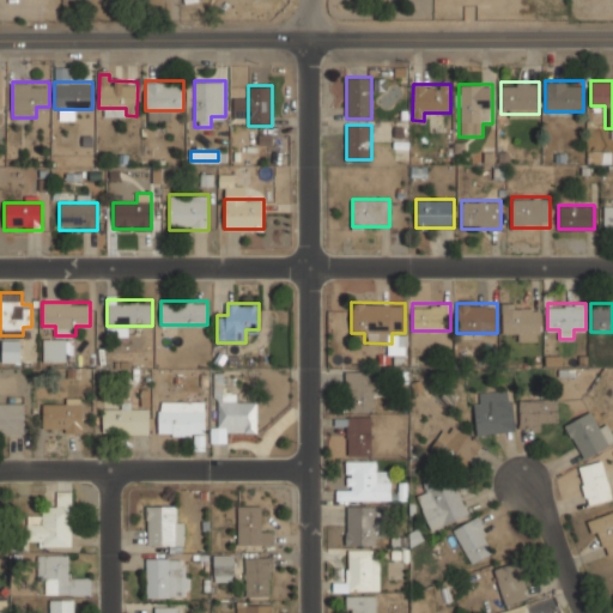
[(515,341),(540,341),(540,304),(503,304),(503,333),(515,333),(515,341)]
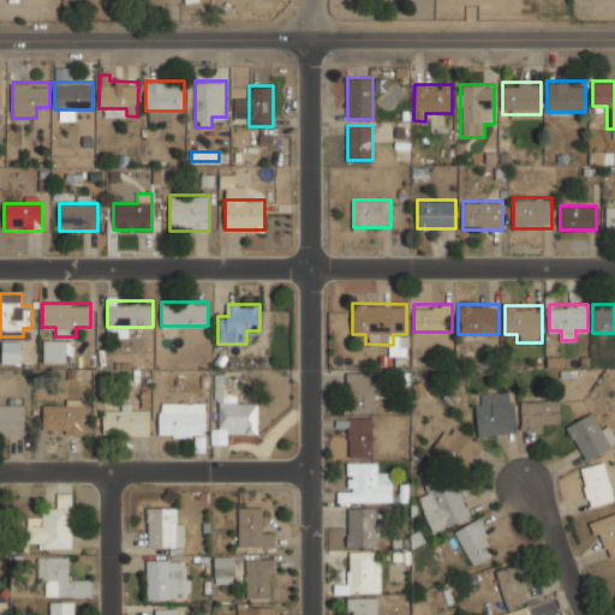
[(66,362),(66,340),(43,340),(43,362),(66,362)]
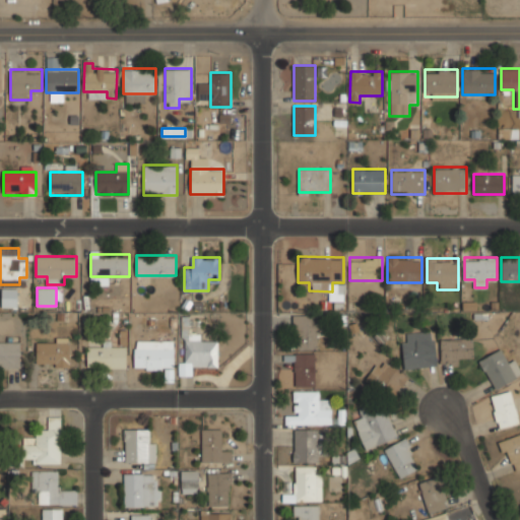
[(2,307),(17,307),(17,288),(2,288),(2,307)]
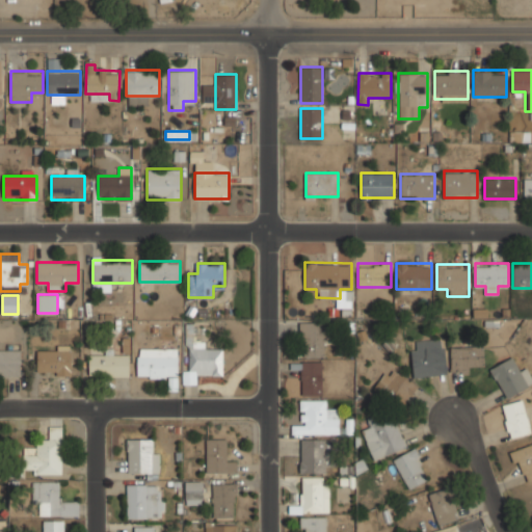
[(325,322),(300,322),(300,357),(325,357),(325,322)]
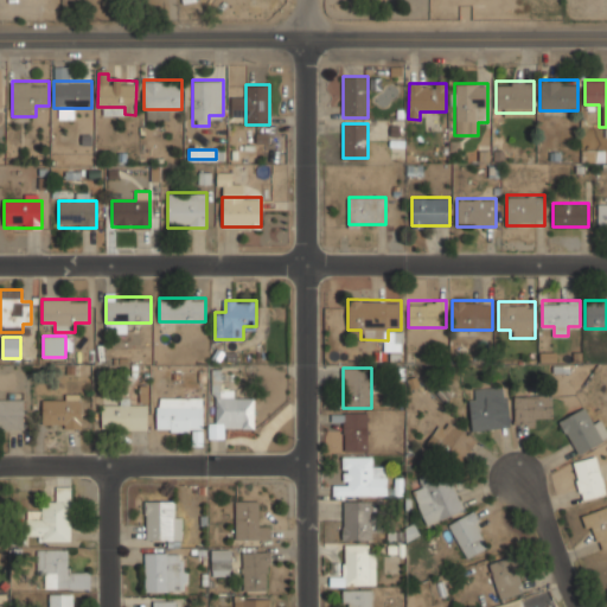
[(472,432),(511,427),(505,385),(475,389),(477,398),(468,400),(472,432)]
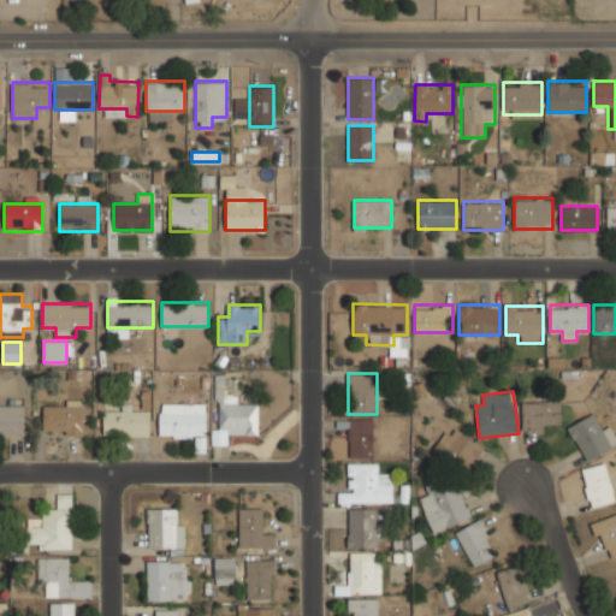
[(227,444),(227,433),(258,434),(259,403),(238,403),(238,396),(220,396),(219,428),(213,428),(212,444),(227,444)]
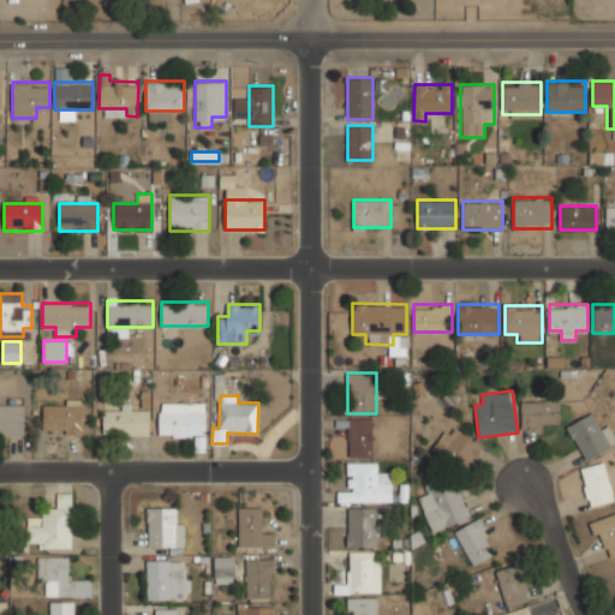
[(521,429),(560,429),(560,400),(521,400),(521,429)]
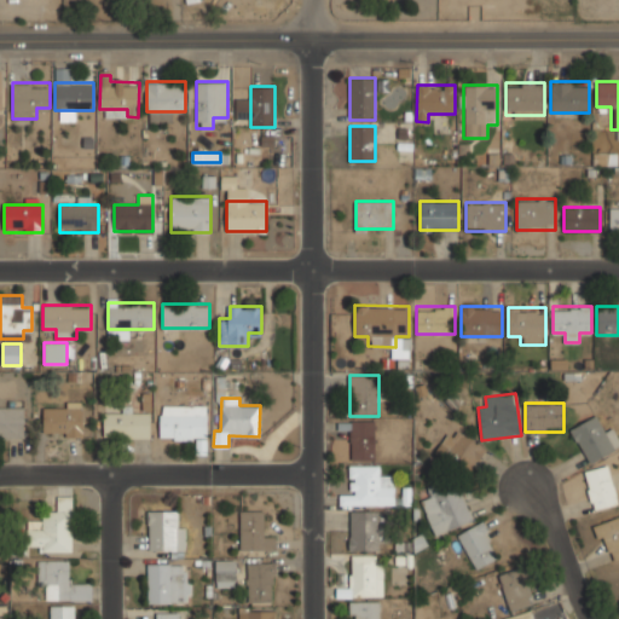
[(207,405),(161,405),(161,439),(207,439),(207,405)]
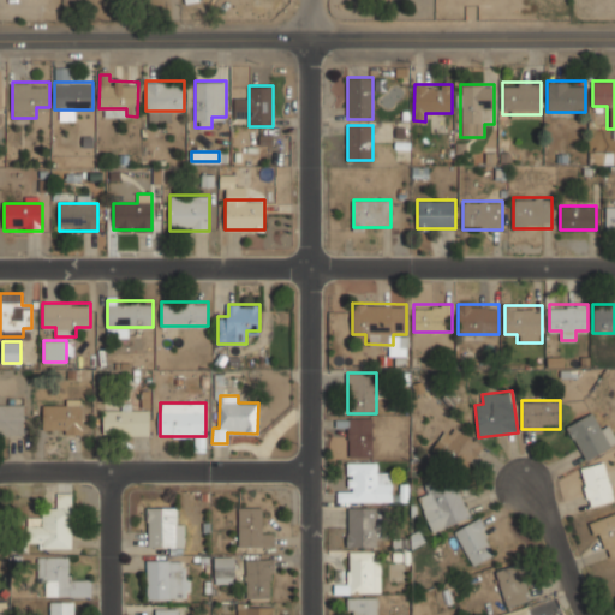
[(0,435),(23,435),(23,404),(0,404),(0,435)]
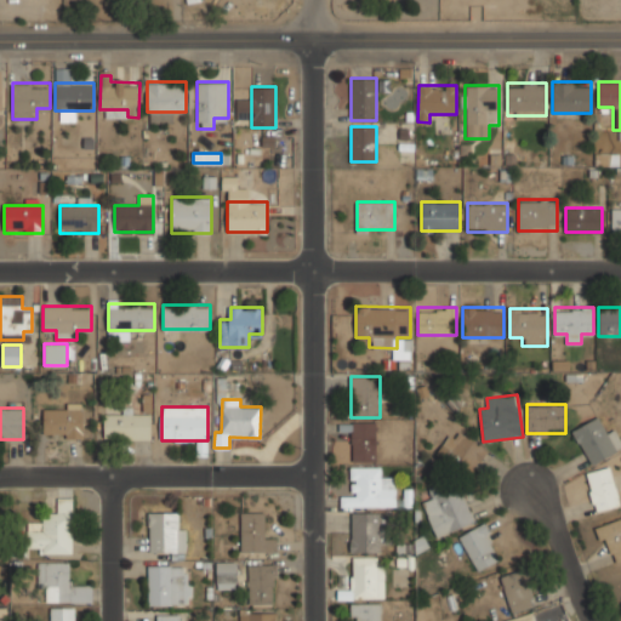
[(44,408),(44,438),(83,438),(83,408),(44,408)]
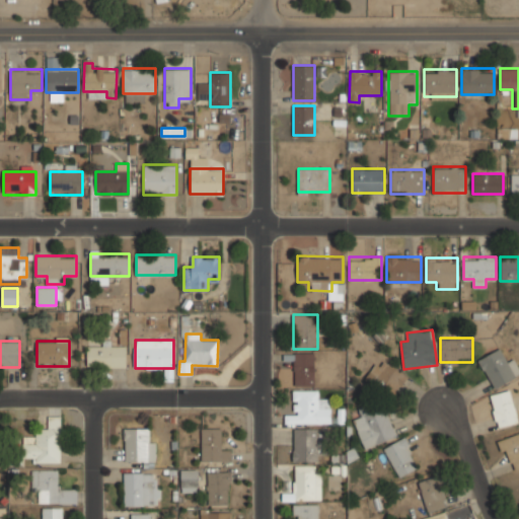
[(126,367),(126,346),(87,346),(87,367),(126,367)]
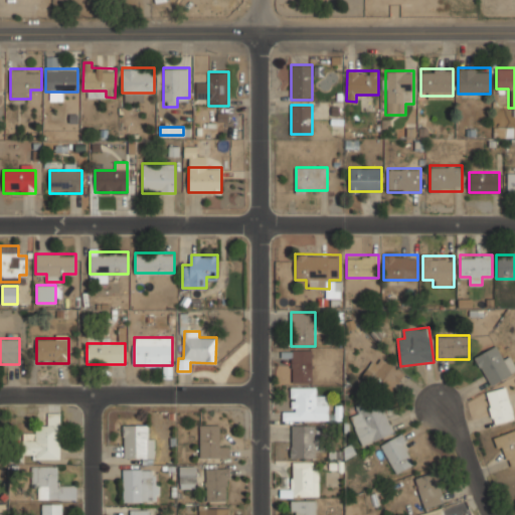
[(476,355),(489,385),(514,372),(514,367),(508,352),(500,355),(496,346),(476,355)]
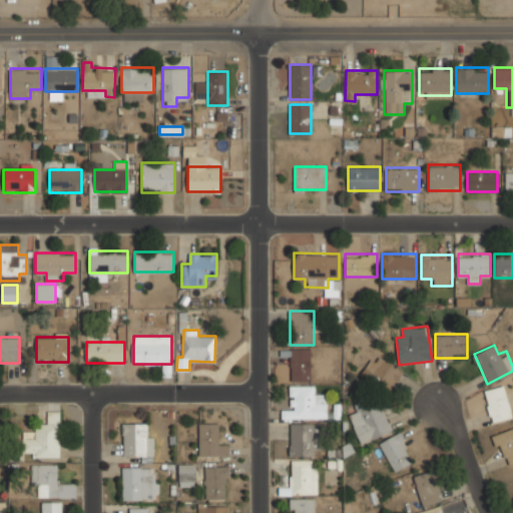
[(312,349),(291,349),(291,381),(312,381),(312,349)]
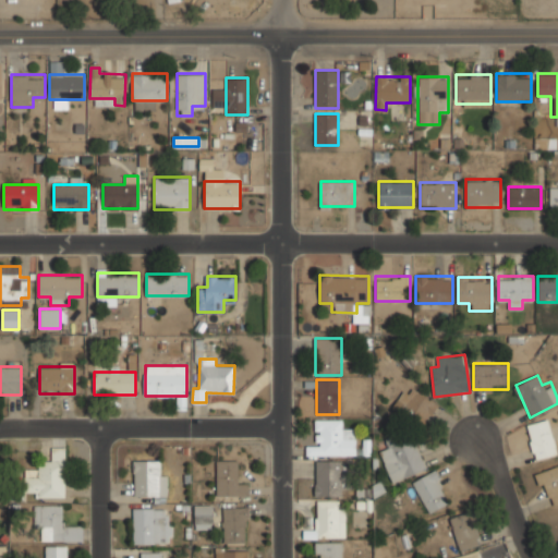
[(416,431),(437,409),(412,385),(391,405),(416,431)]
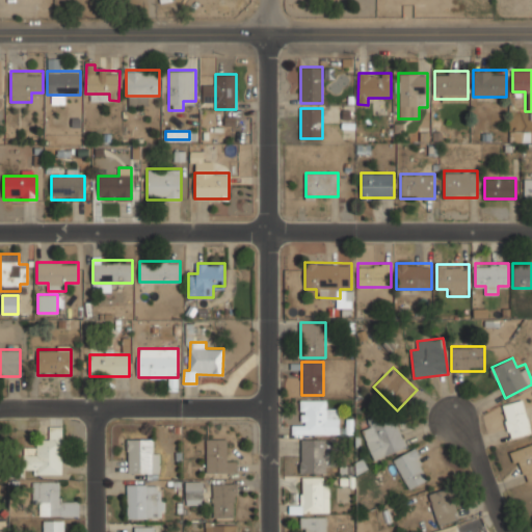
[(502,404),(510,437),(531,432),(524,399),(502,404)]
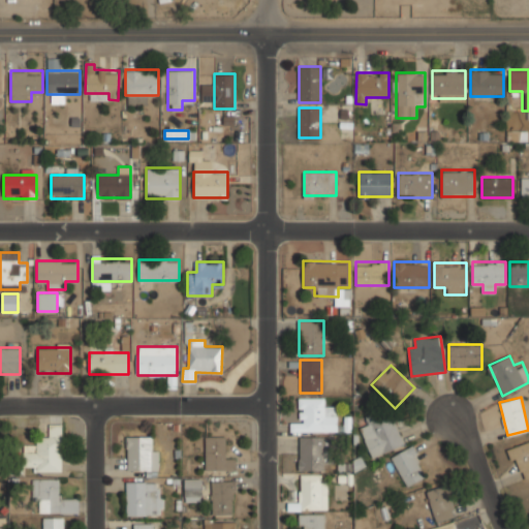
[(291,432),(336,432),(336,409),(324,409),(324,398),(300,398),(300,424),(291,424),(291,432)]
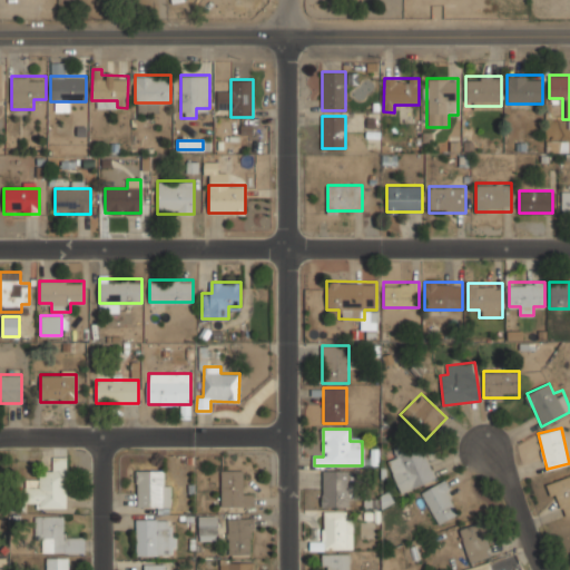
[(389,461),(400,492),(435,481),(424,448),(413,451),(411,444),(394,449),(397,458),(389,461)]
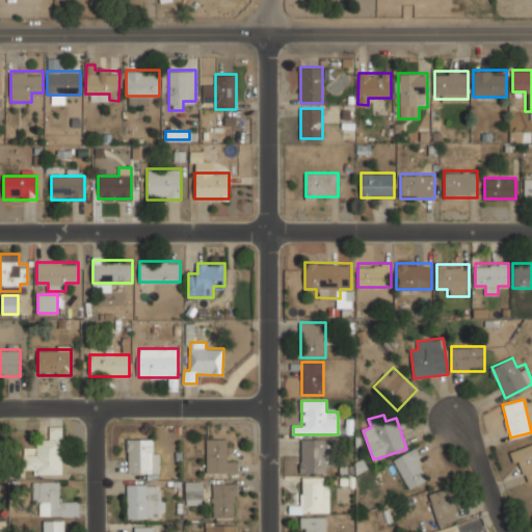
[(62,426),(51,426),(51,440),(36,440),(36,446),(23,446),(23,474),(62,474),(62,426)]
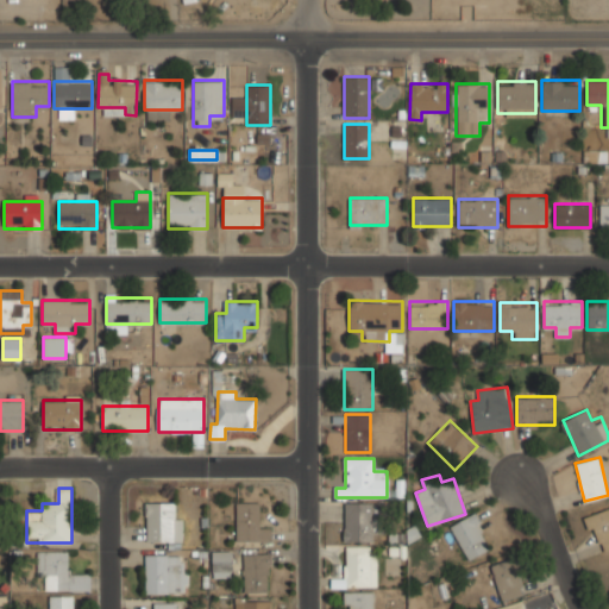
[(182,502),(146,502),(146,541),(182,541),(182,502)]
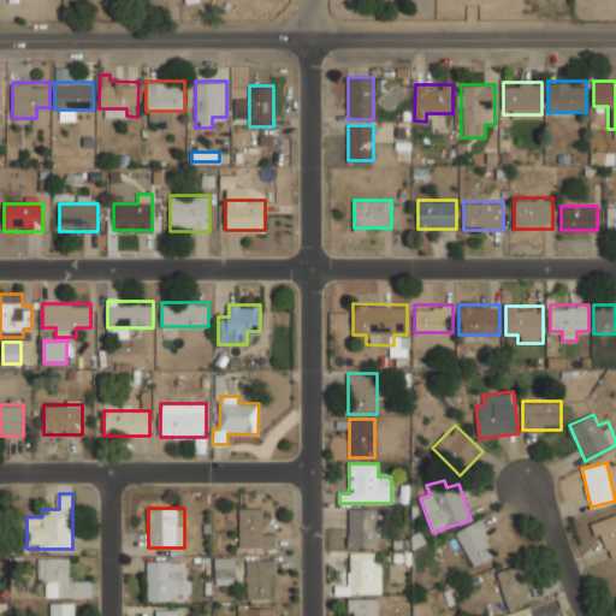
[(238,548),(273,548),(273,534),(262,534),(262,508),(238,508),(238,548)]
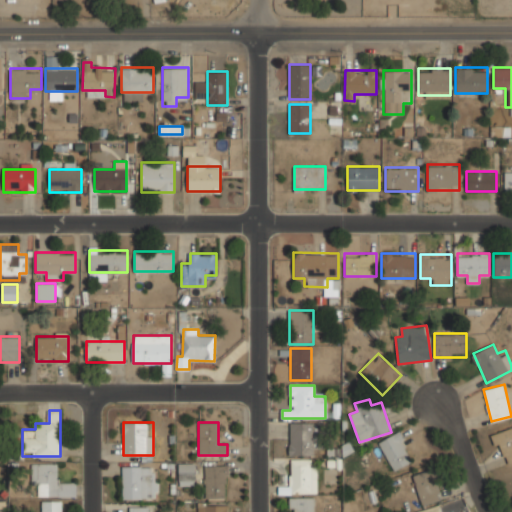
[(289,424),(289,457),(313,457),(313,424),(289,424)]
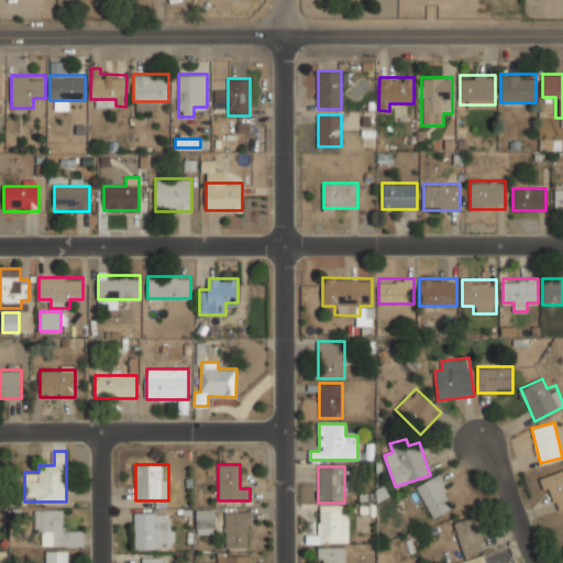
[(553,511),(562,507),(562,470),(541,477),(553,511)]
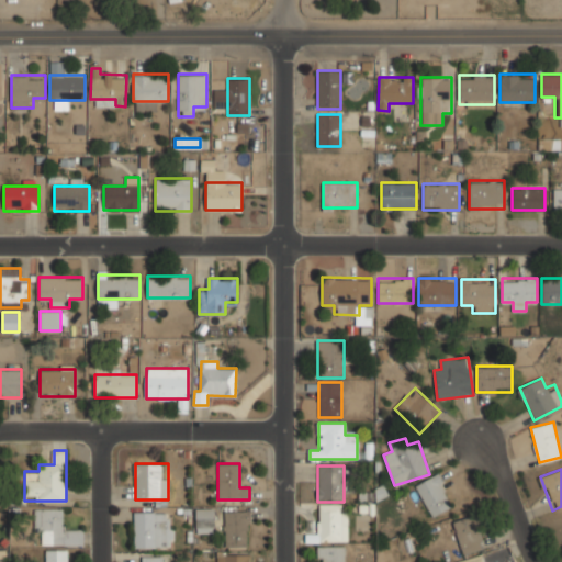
[(454,505),(439,473),(416,484),(431,516),(454,505)]
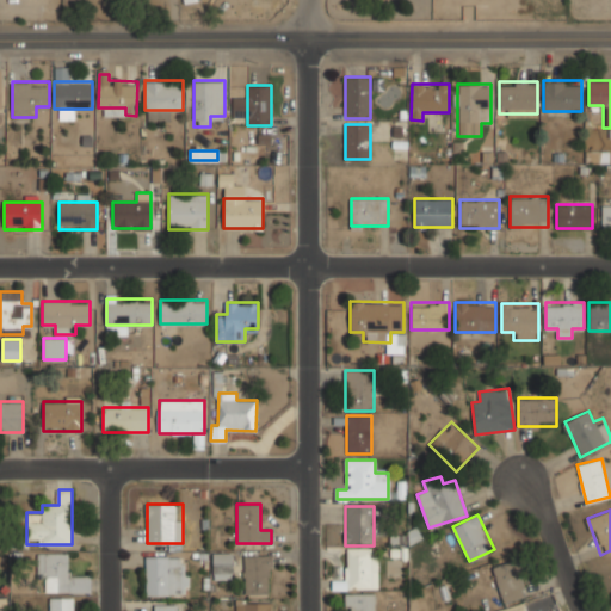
[(377,590),(377,550),(346,550),(346,579),(333,579),(333,590),(377,590)]
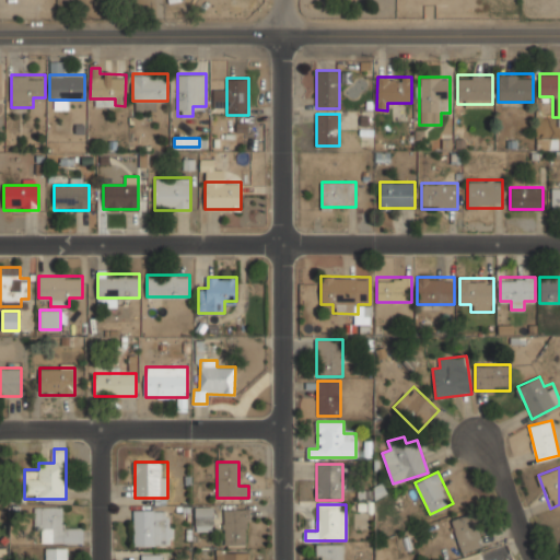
[(82,543),(82,528),(63,528),(63,506),(35,506),(35,543),(82,543)]
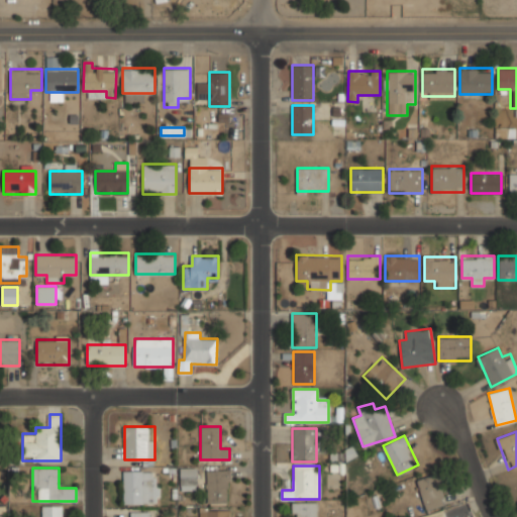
[(181,491),(197,491),(197,468),(181,468),(181,491)]
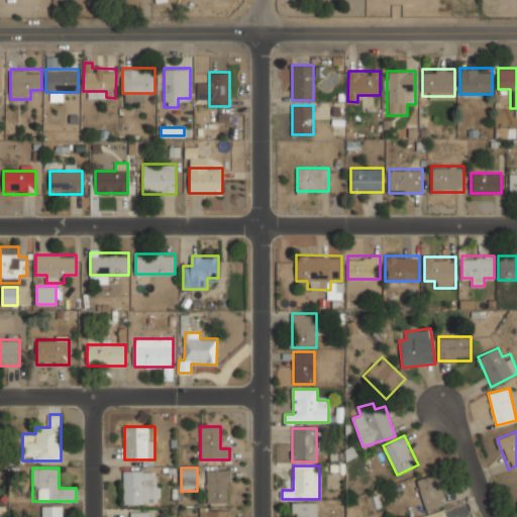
[(228,469),(206,469),(206,503),(228,503),(228,469)]
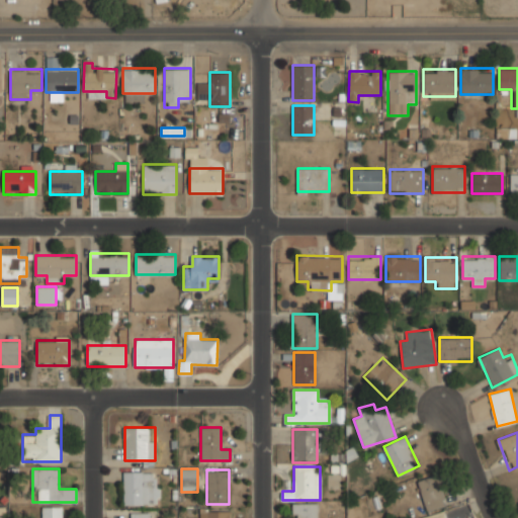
[(123,505),(155,505),(155,471),(123,471),(123,505)]
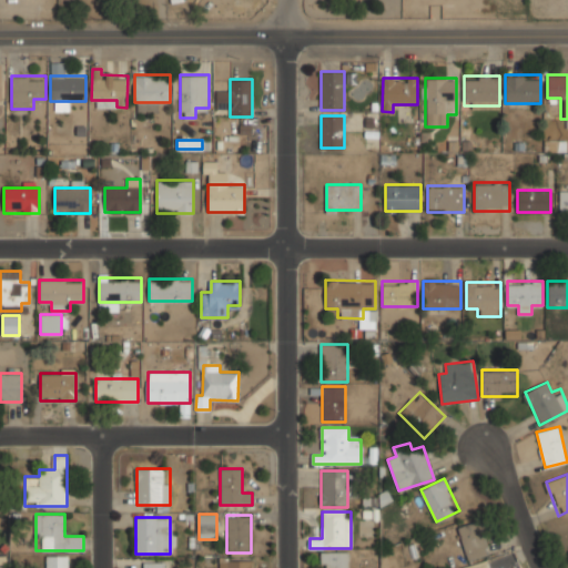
[(460,524),(464,559),(487,557),(483,521),(460,524)]
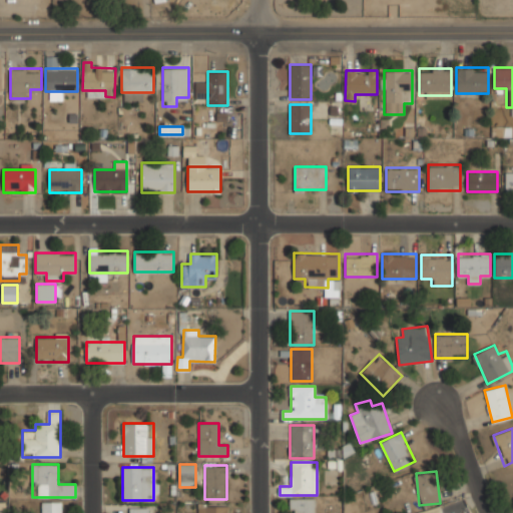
[(315,512),(315,498),(293,498),(293,512),(315,512)]
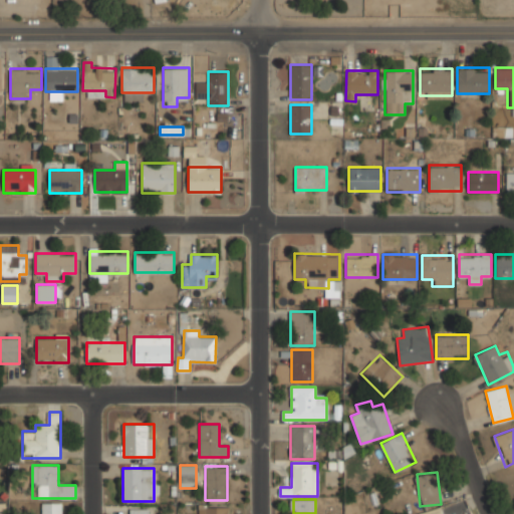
[(63,513),(63,504),(41,504),(41,513),(63,513)]
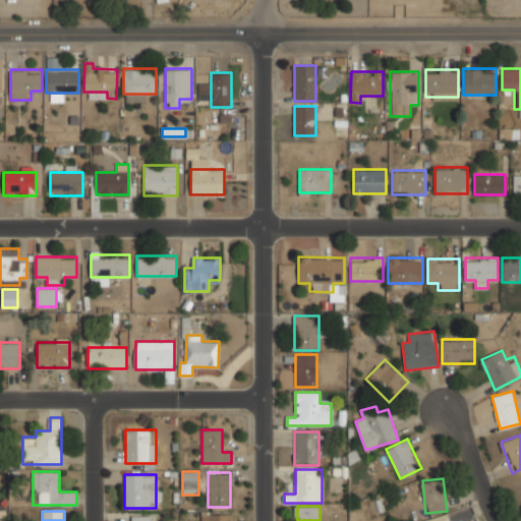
[(201,511),(201,520),(232,520),(232,511),(201,511)]
